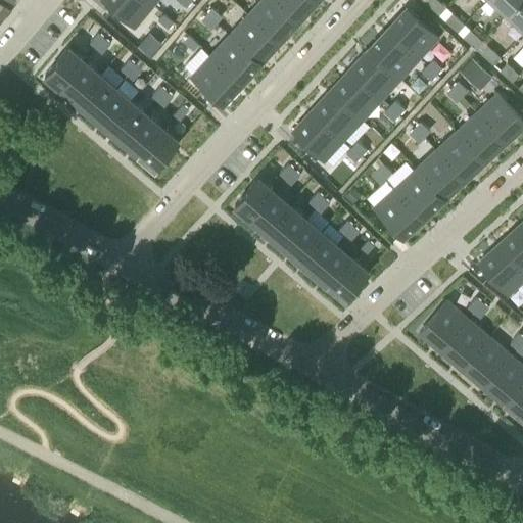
[(152,4),(147,0),(103,0),(134,26),(152,4)]
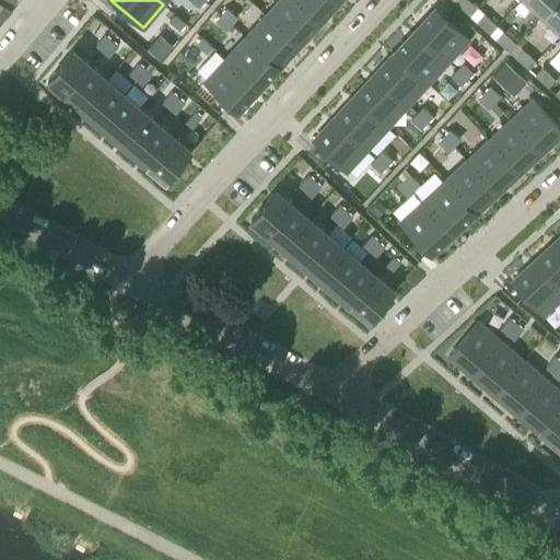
[(319,24),(293,0),(279,0),(266,15),(300,46),(319,24)]
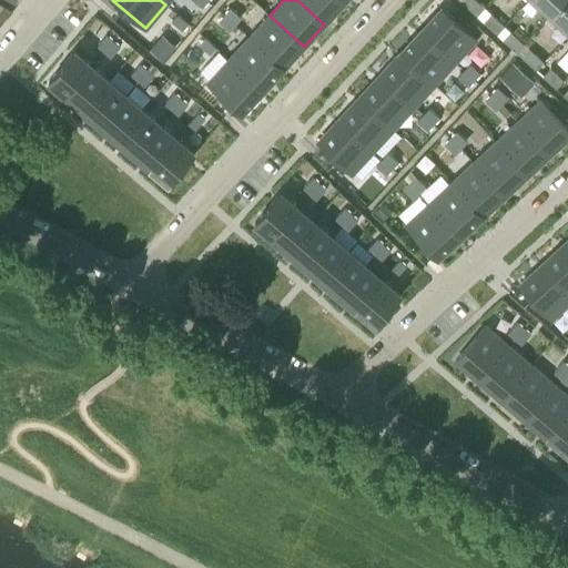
[(297,0),(324,24),(345,2),(342,0),(297,0)]
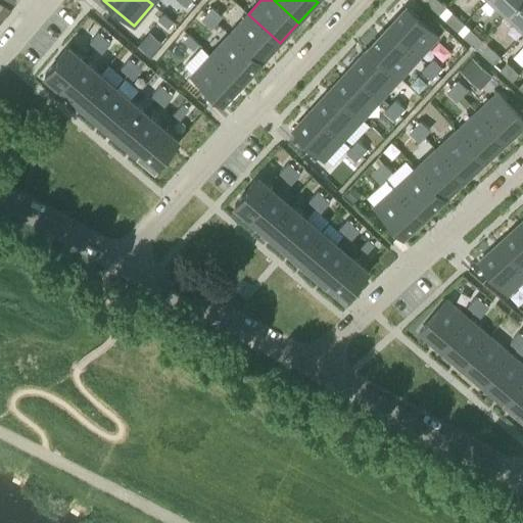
[(439,14),(445,7),(437,0),(428,0),(426,3),(439,14)]
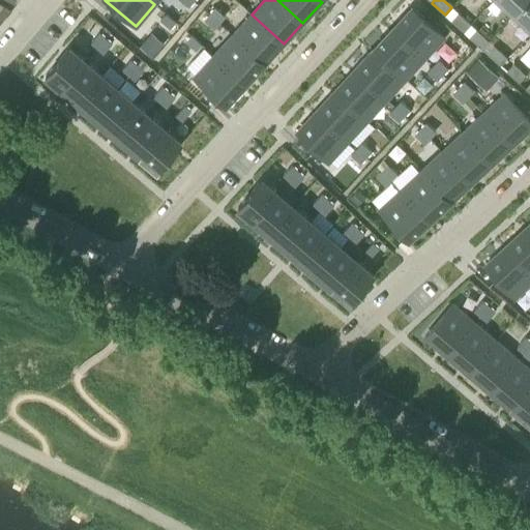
[(525,0),(498,0),(513,13),(525,0)]
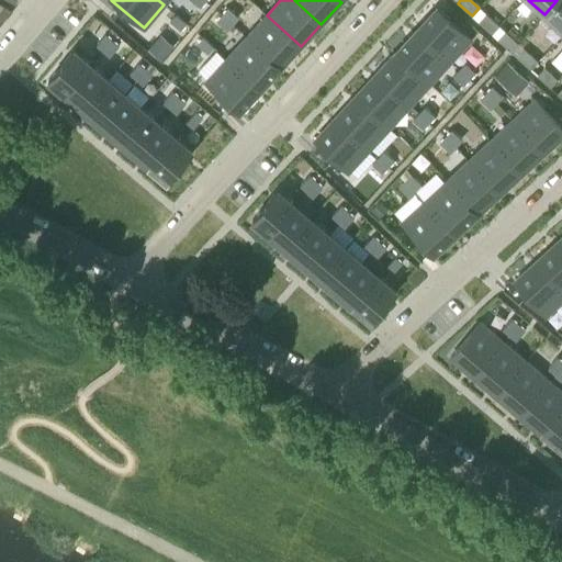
[(561,0),(557,0),(544,14),(561,30),(561,0)]
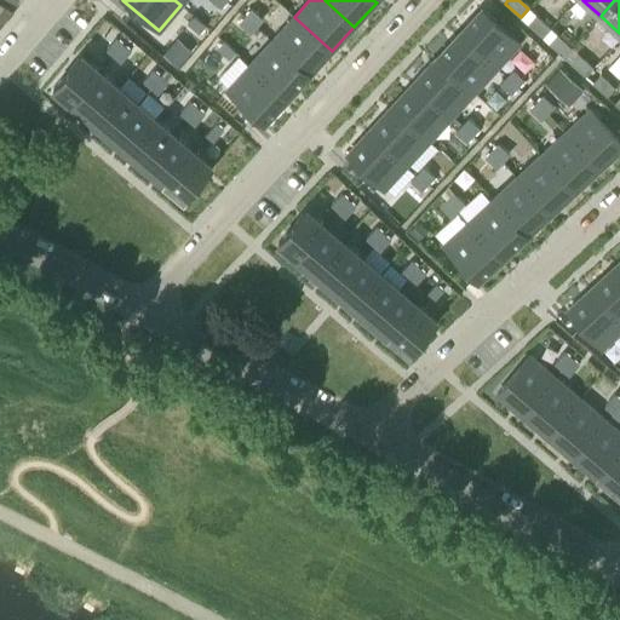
[(0,21),(4,24),(13,12),(4,7),(0,13),(0,21)]
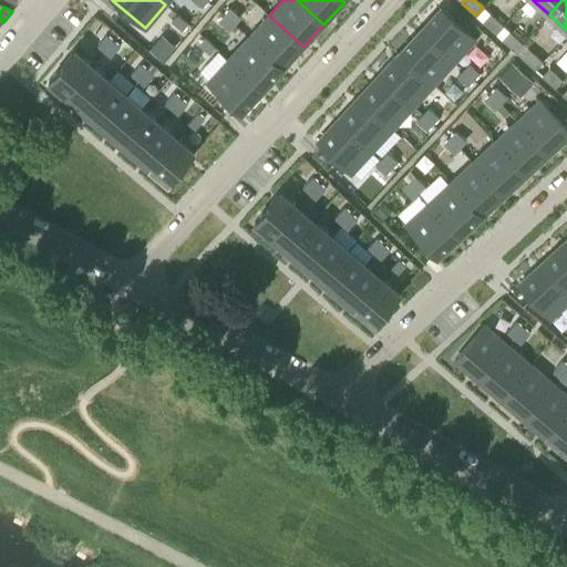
[(240,17),(230,8),(224,14),(235,23),(240,17)]
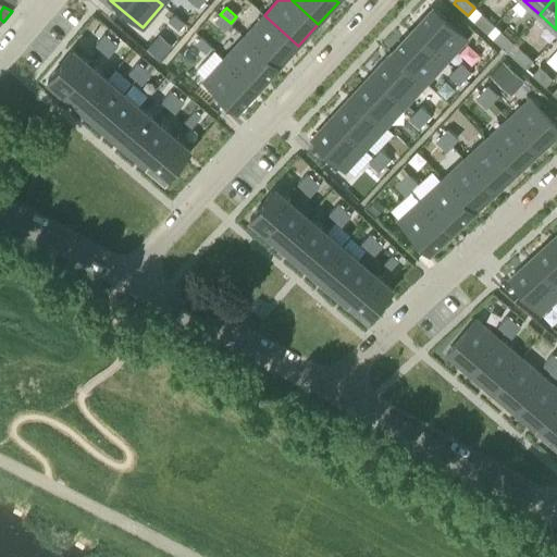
[(467,38),(433,8),(412,29),(446,60),(467,38)]
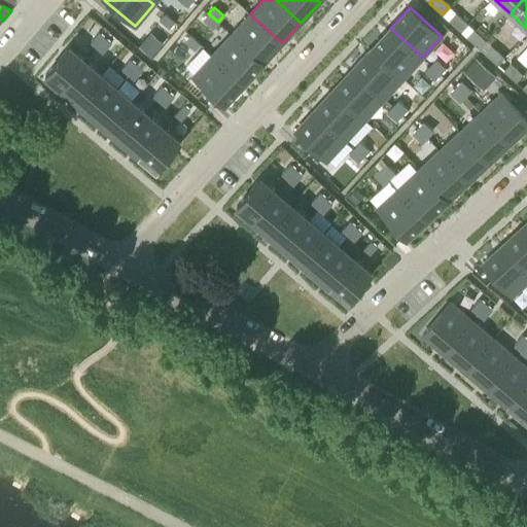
[(449,7),(443,14),(460,31),(467,24),(449,7)]
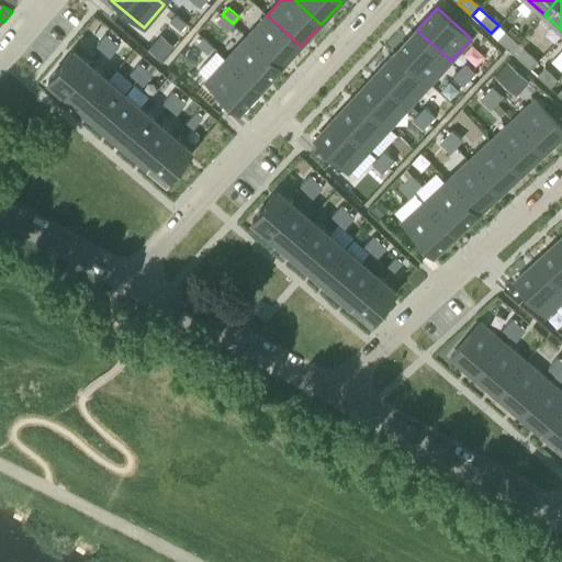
[(180,30),(186,23),(176,14),(170,21),(180,30)]
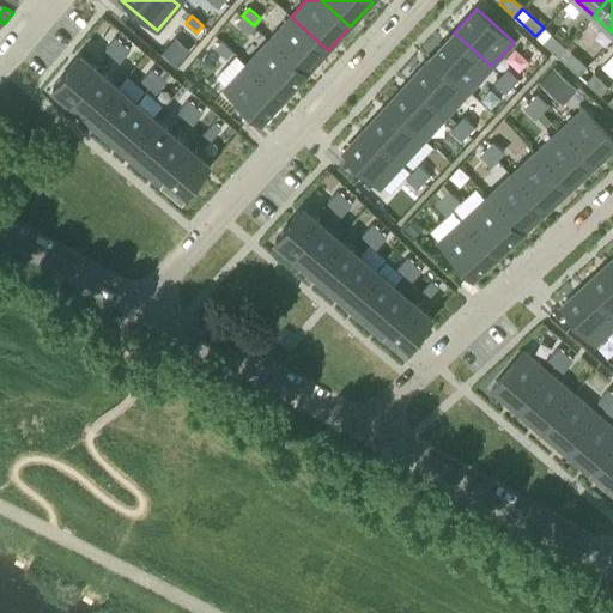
[(254,25),(242,16),(236,23),(247,32),(254,25)]
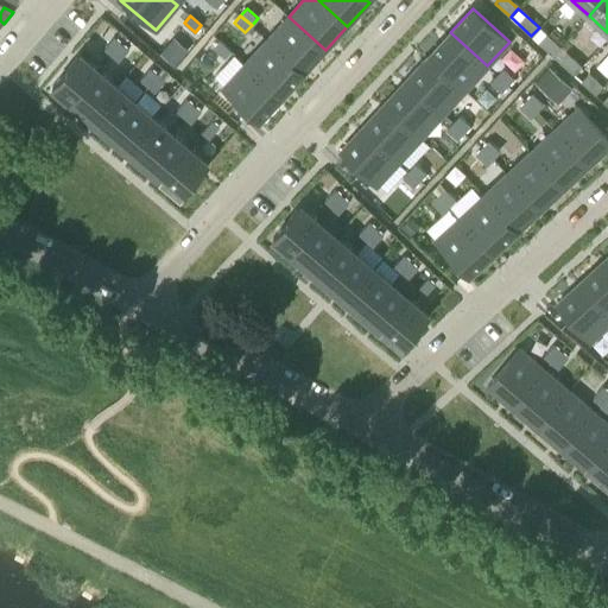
[(325,50),(289,17),(267,40),(303,74),(325,50)]
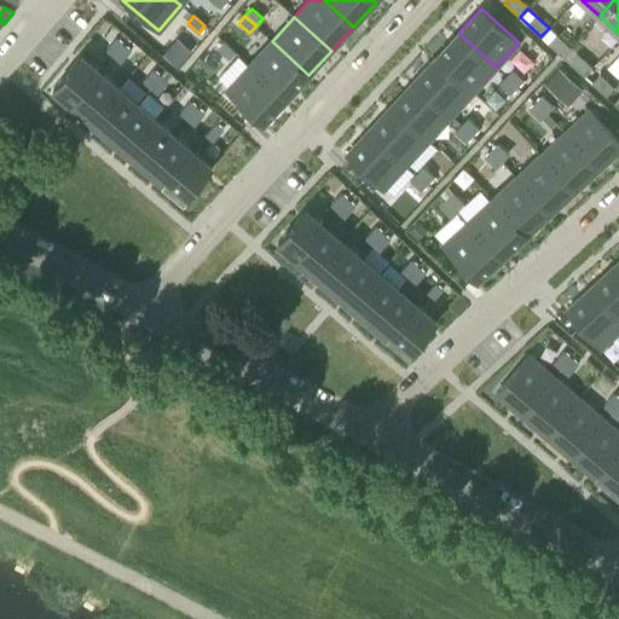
[(573,50),(549,28),(541,36),(565,58),(573,50)]
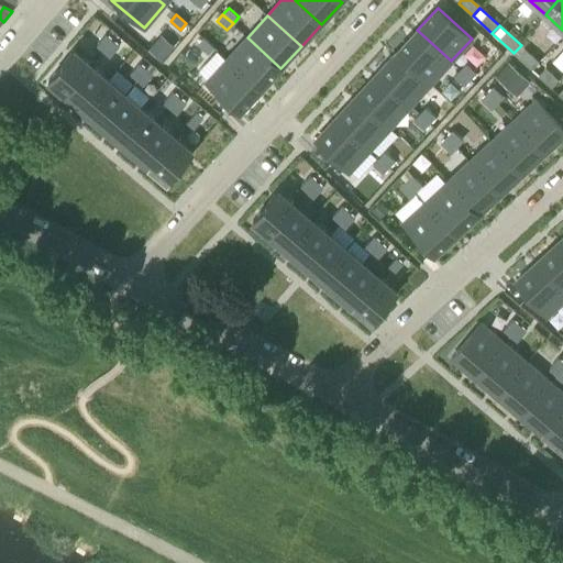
[(451,61),(417,30),(397,52),(430,83),(451,61)]
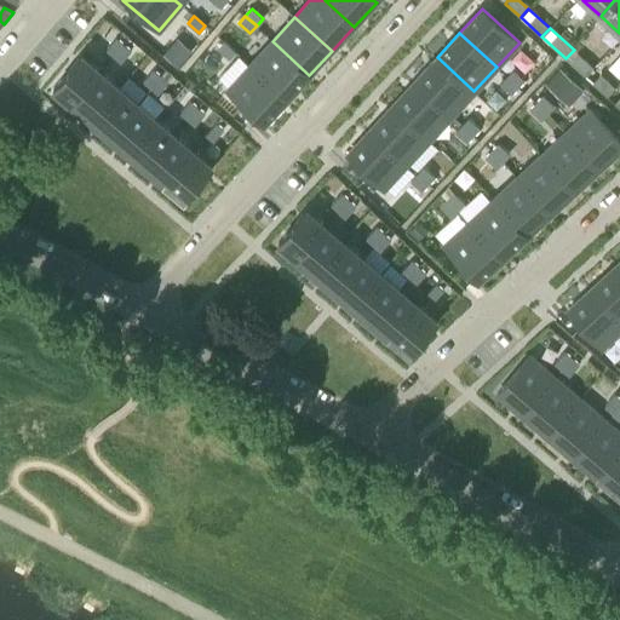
[(114,56),(124,45),(116,38),(107,50),(114,56)]
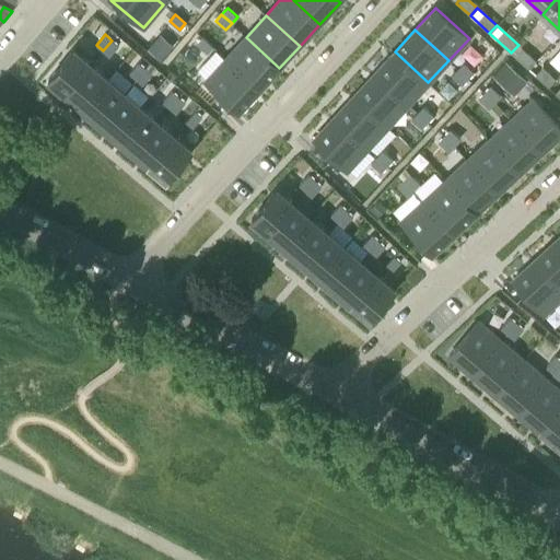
[(162,60),(174,46),(161,35),(149,49),(162,60)]
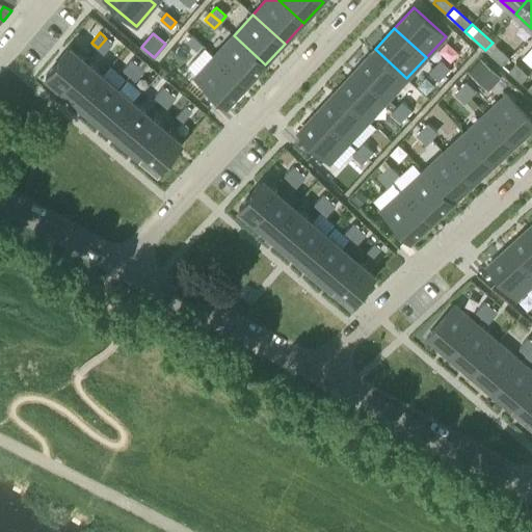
[(202,44),(192,35),(186,42),(196,50),(202,44)]
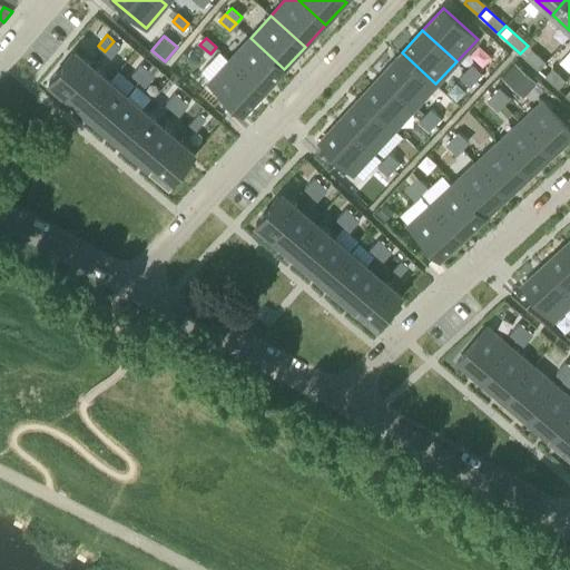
[(284,69),(251,38),(229,59),(264,91),(284,69)]
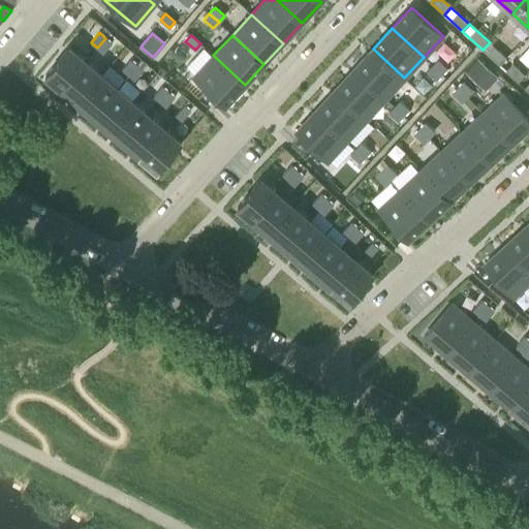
[(103,53),(112,43),(105,38),(97,48),(103,53)]
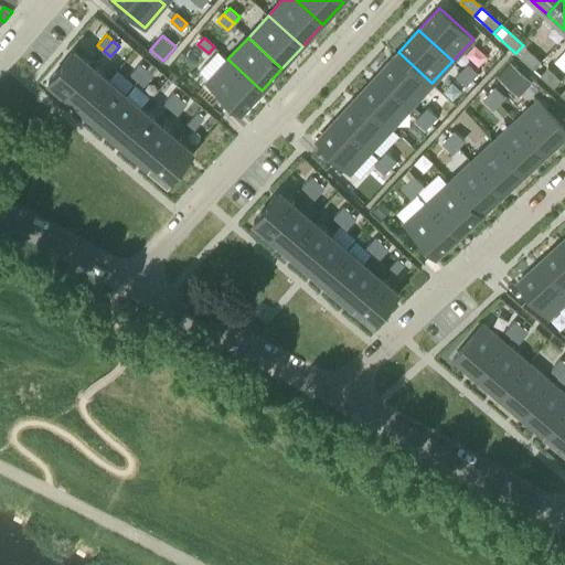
[(532,70),(541,61),(526,49),(519,57),(532,70)]
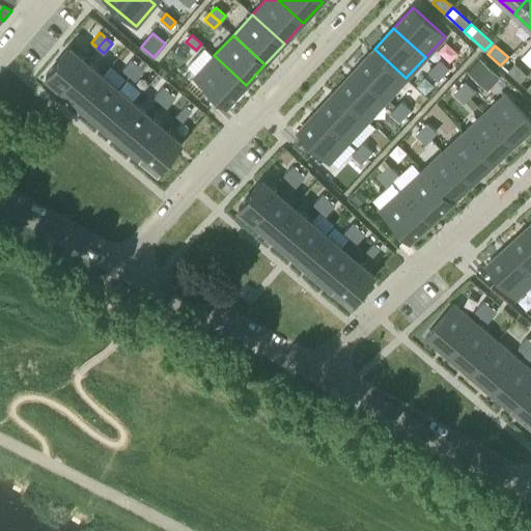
[(62,89),(86,61),(70,47),(46,75),(62,89)]
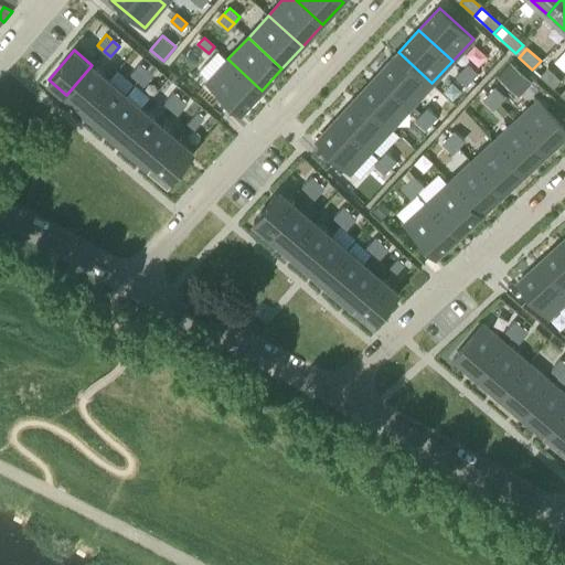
[(432,83),(398,52),(377,74),(412,105),(432,83)]
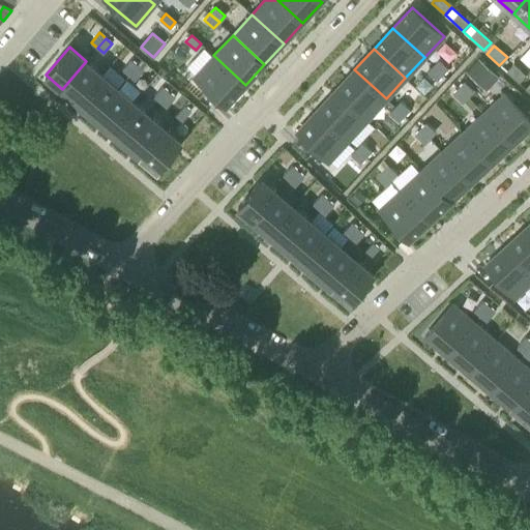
[(245,85),(213,55),(194,77),(226,106),(245,85)]
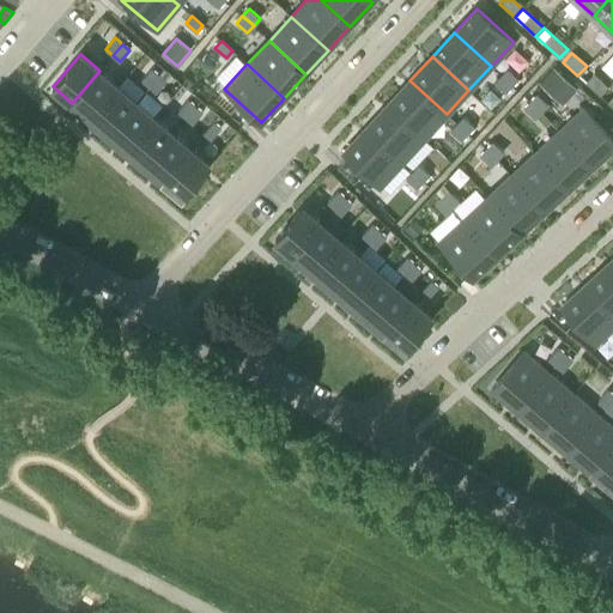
[(587,66),(577,76),(599,95),(607,86),(587,66)]
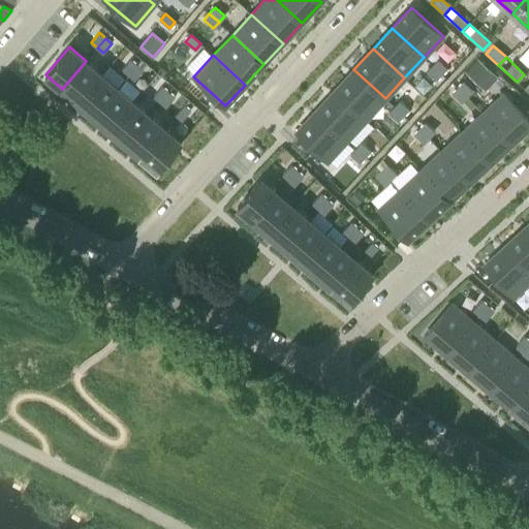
[(477,58),(465,71),(475,81),(488,67),(477,58)]
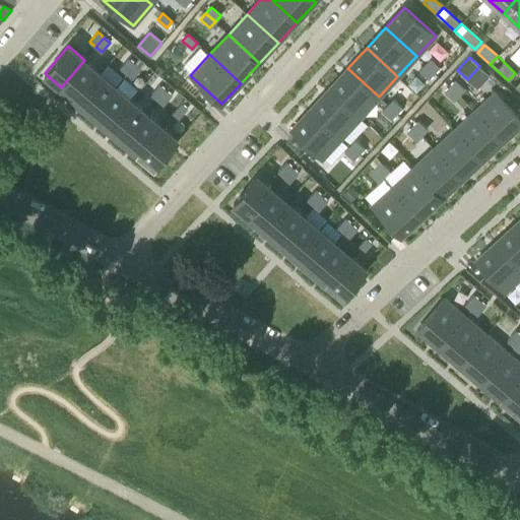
[(134,64),(128,58),(120,68),(126,73),(134,64)]
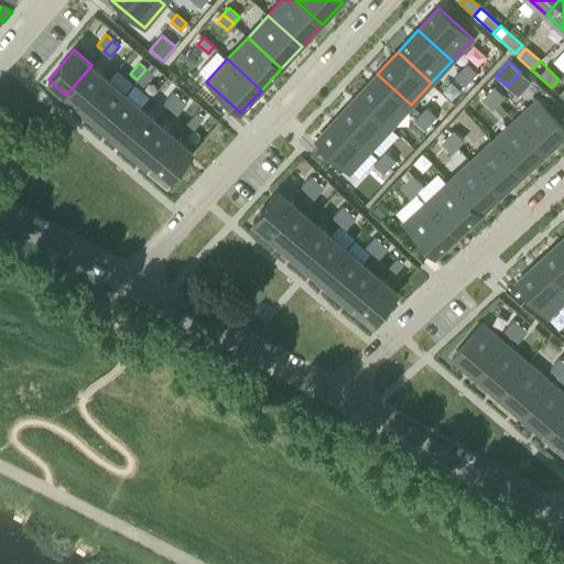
[(477,73),(467,63),(461,69),(470,79),(477,73)]
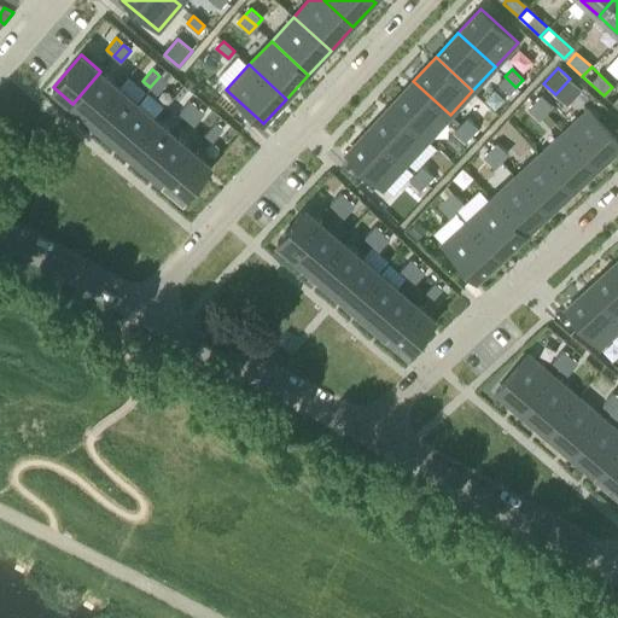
[(91,120),(118,87),(100,71),(73,104),(91,120)]
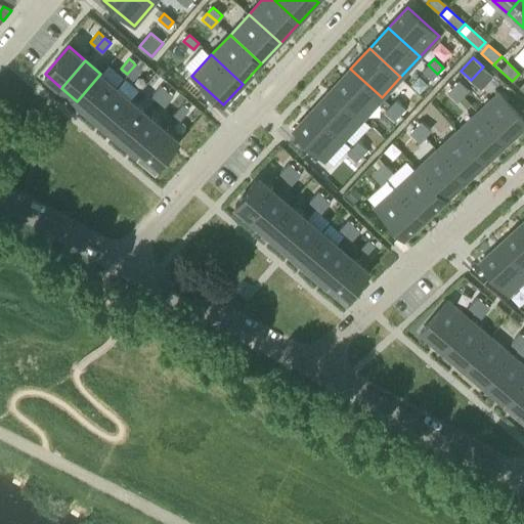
[(141,70),(135,64),(127,74),(134,79),(141,70)]
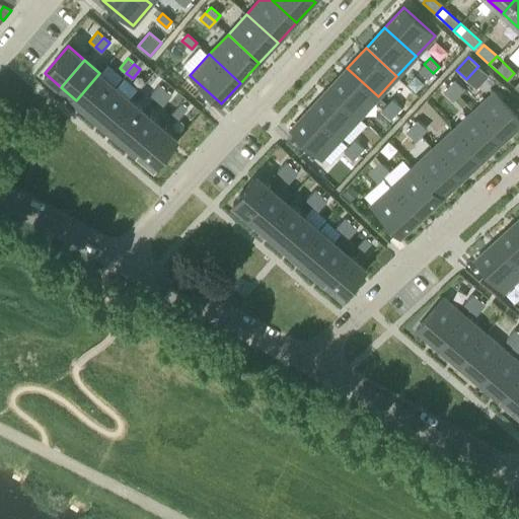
[(433,73),(424,64),(419,70),(428,79),(433,73)]
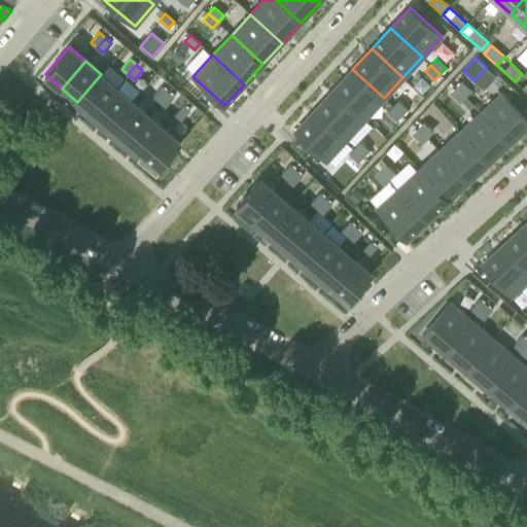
[(384,98),(352,69),(334,90),(364,118),(384,98)]
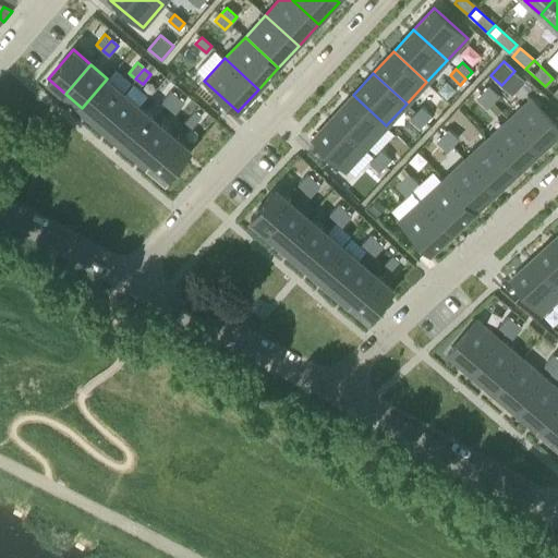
[(98,122),(123,93),(107,79),(82,108),(98,122)]
